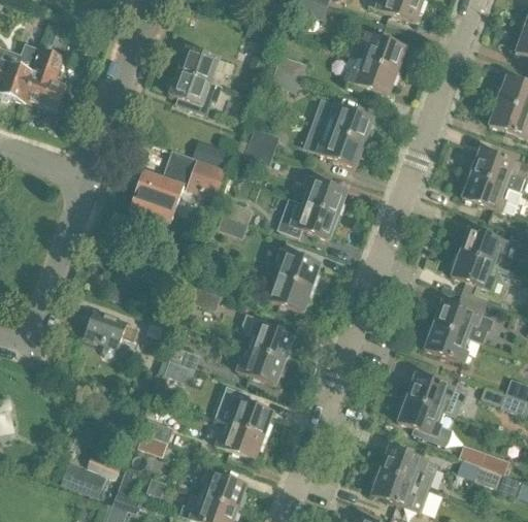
[(377,0),(374,7),(415,22),(423,0),(377,0)]
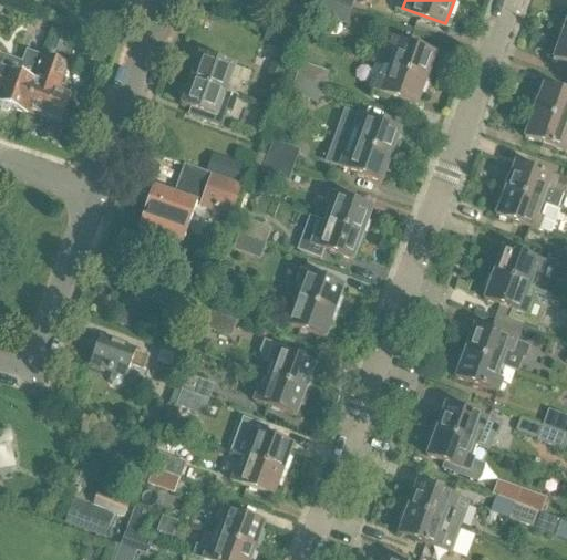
[(566,30),(562,29),(552,55),(566,60),(566,30)]
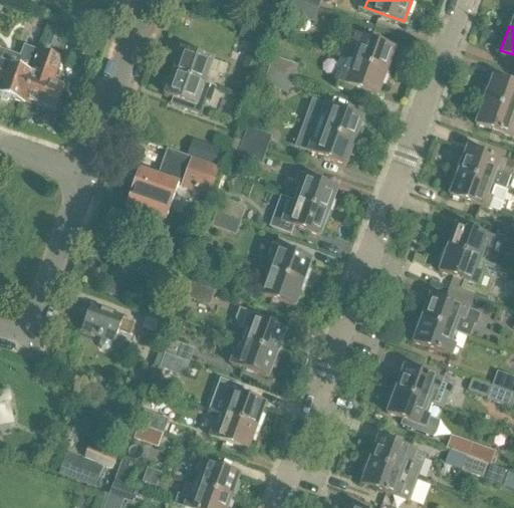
[(387,69),(390,70),(395,57),(392,56),(395,46),(355,31),(353,35),(351,35),(343,38),(338,52),(349,56),(387,69)]
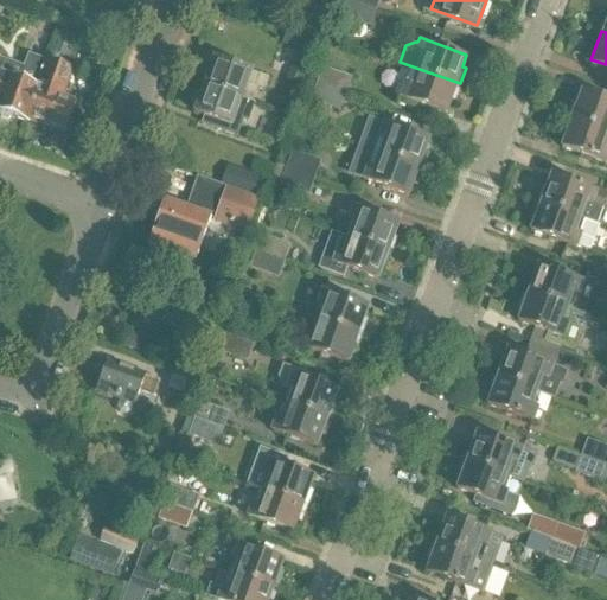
[(32,100),(48,55),(27,49),(24,61),(0,52),(0,90),(1,91),(0,96),(0,107),(0,112),(8,114),(11,112),(29,117),(29,115),(30,115),(34,101),(32,100)]
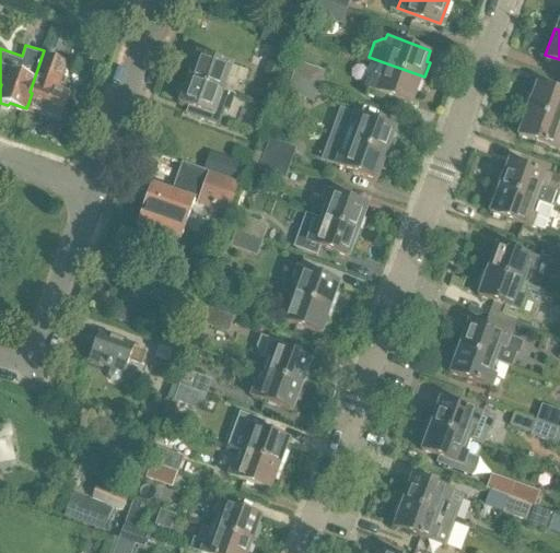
[(197,49),(188,74),(233,90),(238,77),(244,79),(248,68),(197,49)]
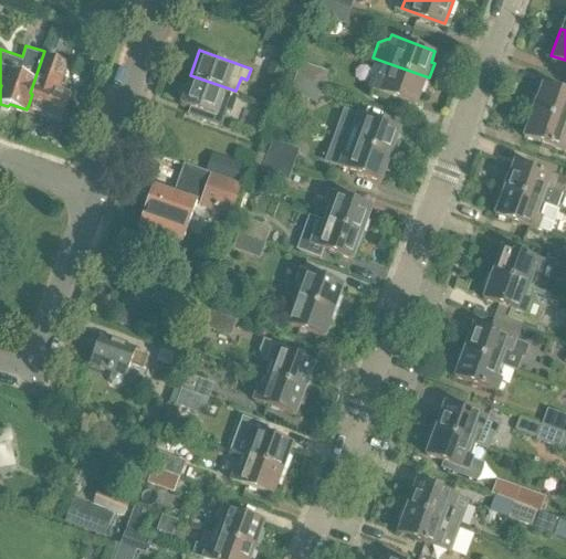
[(32,94),(28,107),(60,119),(61,117),(64,118),(67,113),(69,108),(65,103),(70,93),(72,93),(75,85),(58,78),(60,73),(63,74),(67,60),(44,51),(30,93),(32,94)]
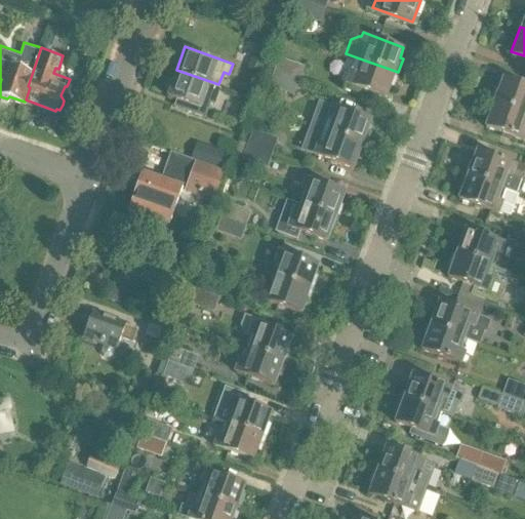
[(305,63),(279,53),(274,68),(299,77),(305,63)]
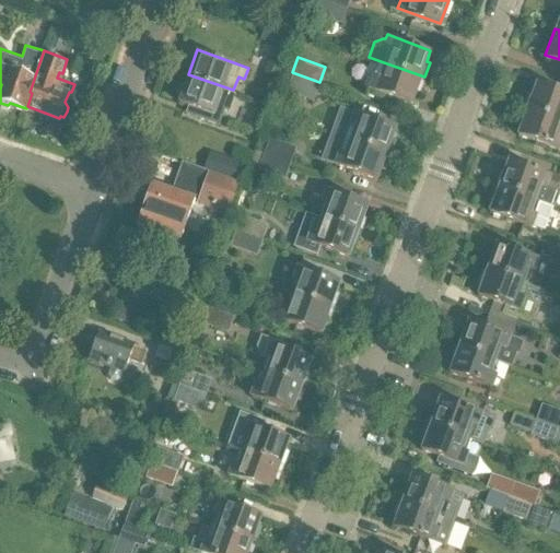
[(373,72),(369,84),(411,101),(416,90),(420,91),(424,77),(421,75),(381,61),(376,73),(373,72)]
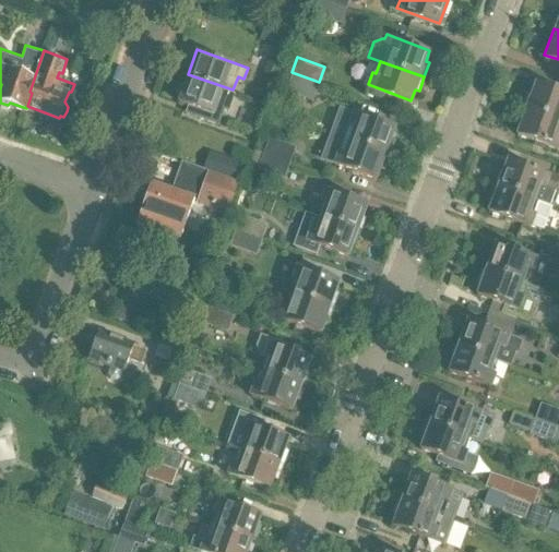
[(286,87),(312,97),(319,82),(292,72),(286,87)]
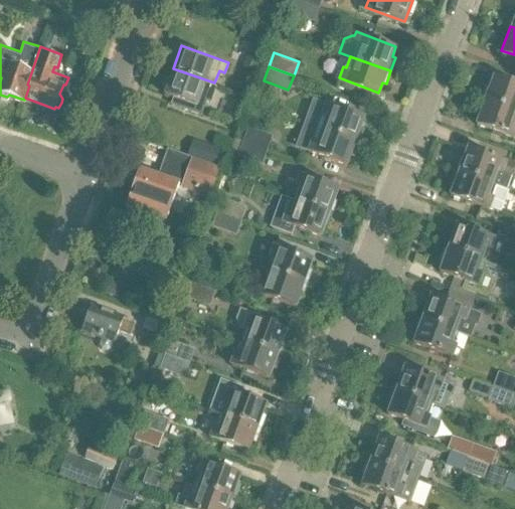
[(173,94),(172,97),(170,101),(201,112),(206,99),(210,100),(216,83),(214,82),(173,68),(165,91),(173,94)]
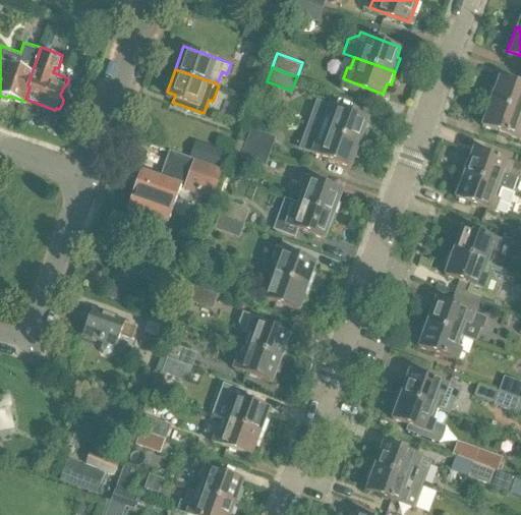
[(520,82),(499,74),(489,99),(520,109),(520,82)]
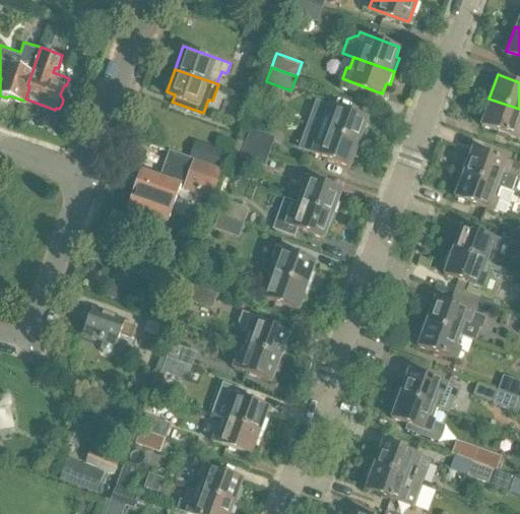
[(519,109),(489,99),(480,122),(519,136),(519,109)]
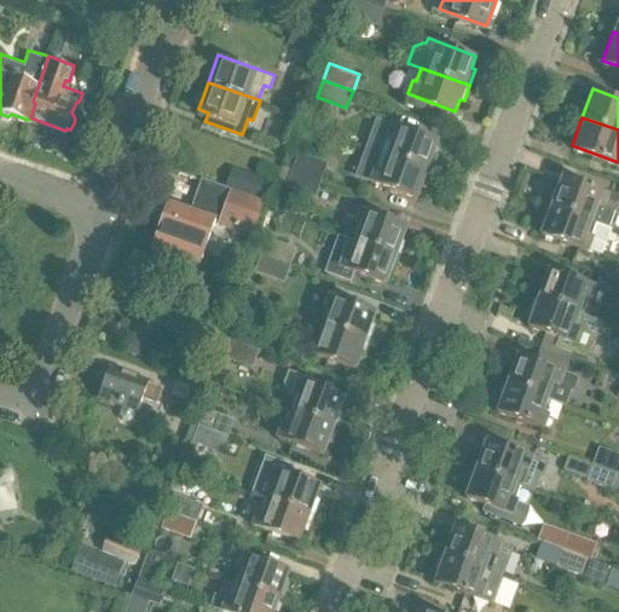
[(383,121),(375,148),(383,150),(432,168),(438,153),(433,150),(438,138),(389,121),(388,123),(383,121)]
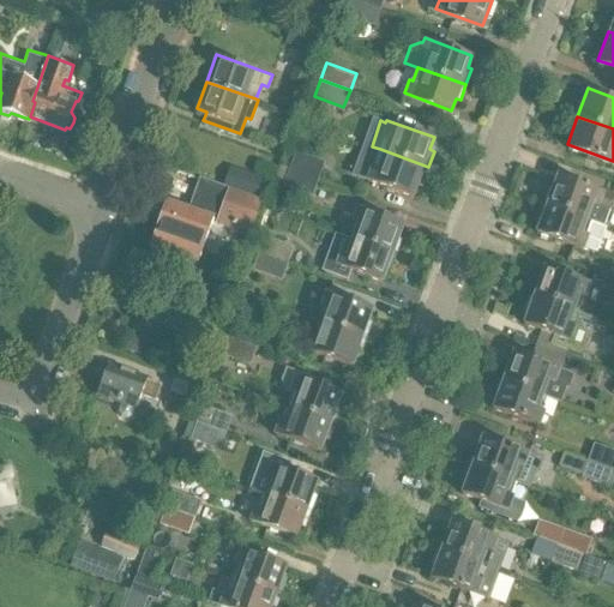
[(325,158),(295,146),(289,166),(318,175),(325,158)]
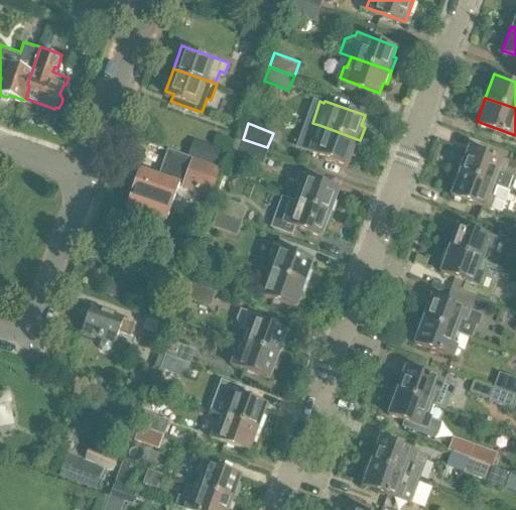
[(360,140),(319,125),(314,137),(311,136),(307,147),(348,162),(352,152),(355,153),(360,140)]
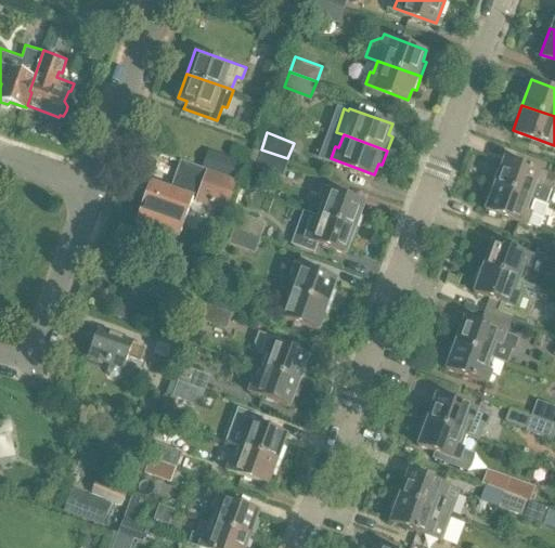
[(214,148),(208,166),(231,174),(237,156),(214,148)]
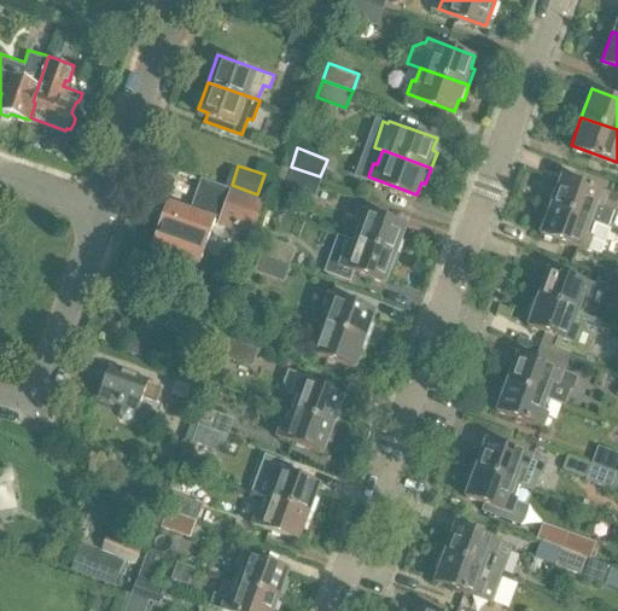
[(285,182),(315,193),(320,176),(291,167),(285,182)]
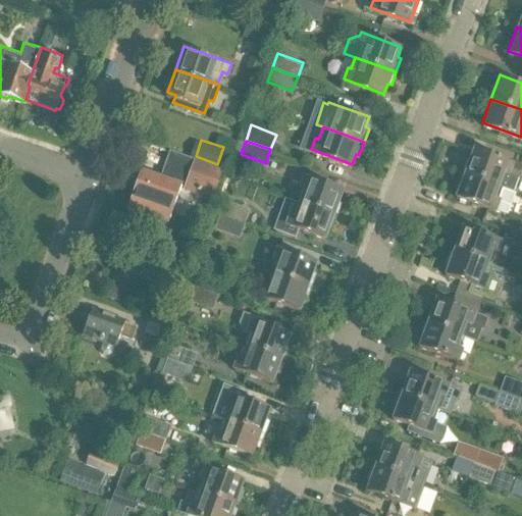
[(473,146),(464,170),(513,189),(521,163),(521,162),(489,150),(488,152),(473,146)]
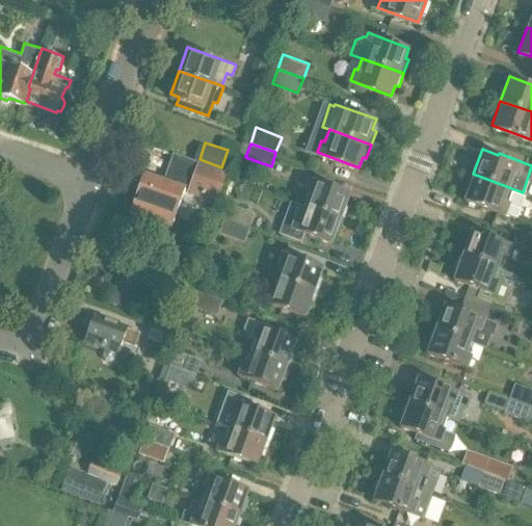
[(225,171),(193,159),(171,152),(162,179),(143,173),(130,210),(171,225),(185,186),(188,187),(187,191),(215,201),(225,171)]
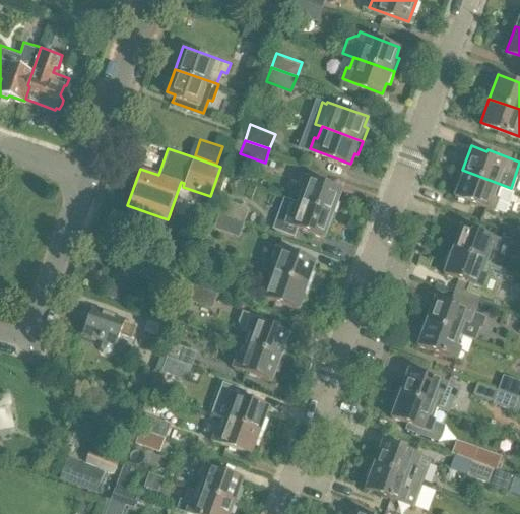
[(454,194),(495,209),(496,206),(505,209),(513,188),(511,188),(462,170),(454,194)]
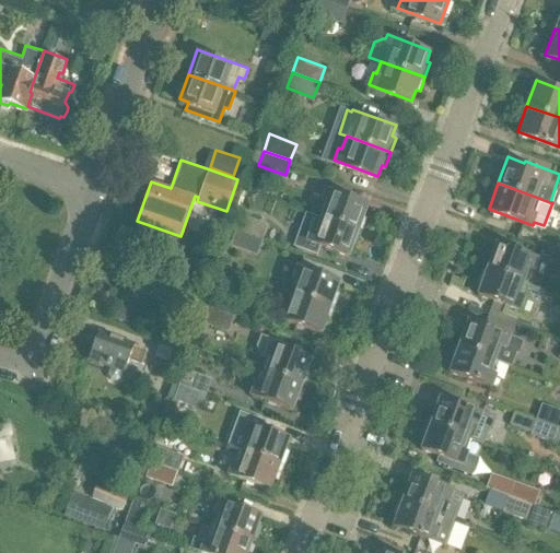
[(324,186),(319,199),(323,200),(318,213),(362,228),(368,214),(363,213),(368,202),(324,186)]
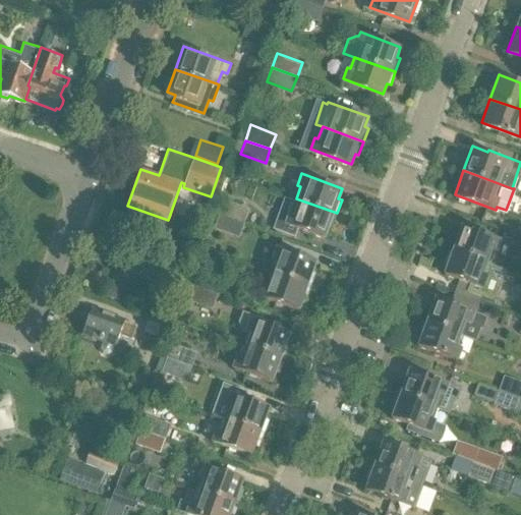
[(249,206),(224,196),(219,211),(244,220),(249,206)]
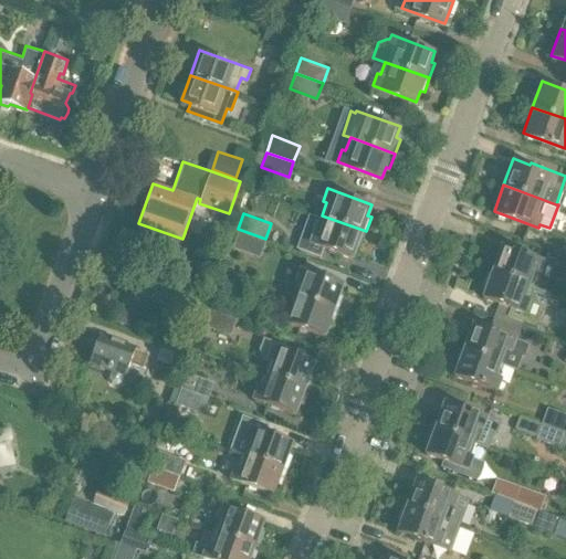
[(314,228),(310,240),(353,255),(357,244),(360,245),(366,231),(322,215),(316,229),(314,228)]
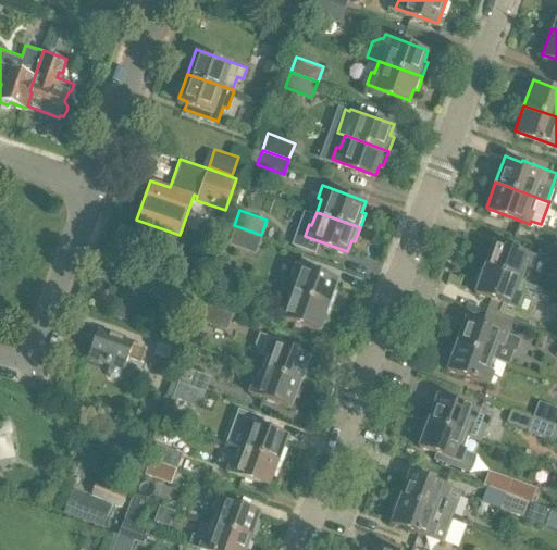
[(229,241),(256,251),(261,235),(234,225),(229,241)]
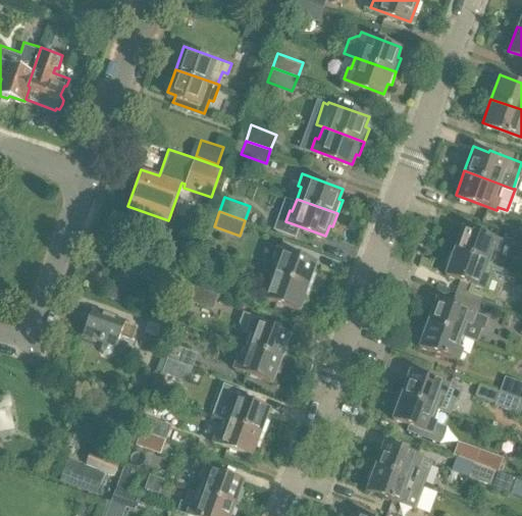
[(503,239),(462,224),(453,248),(490,262),(496,250),(499,251),(503,239)]
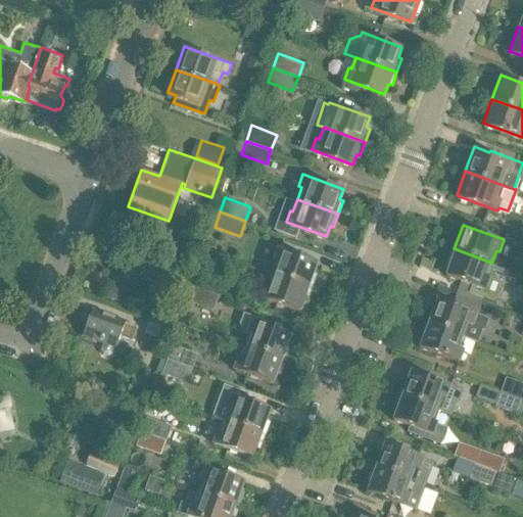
[(277,246),(272,257),(275,260),(271,271),(312,286),(317,273),(314,272),(317,262),(277,246)]
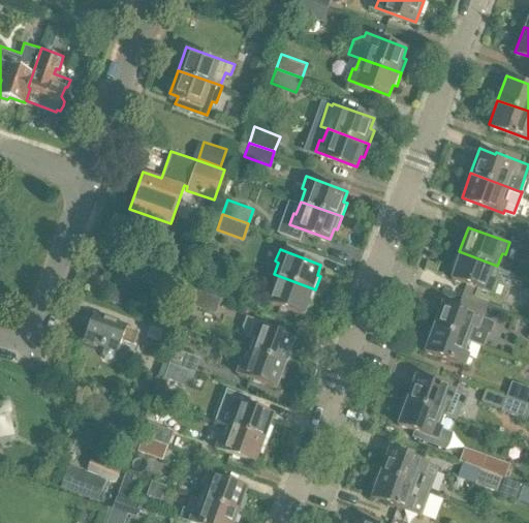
[(497,266),(459,251),(450,276),(492,290),(496,279),(493,277),(497,266)]
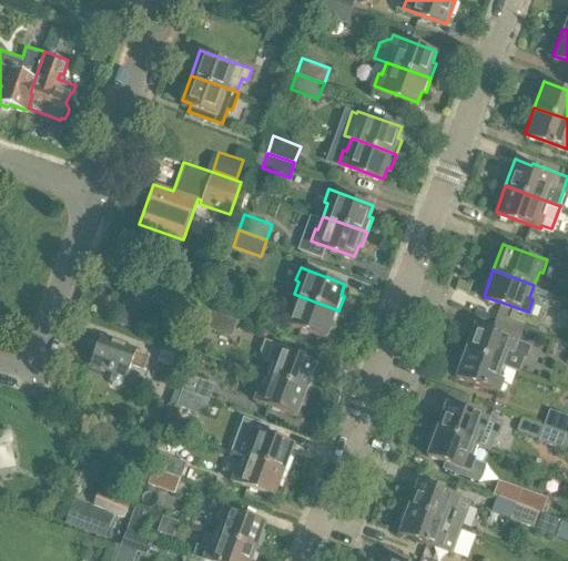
[(243,303),(216,293),(211,308),(237,318),(243,303)]
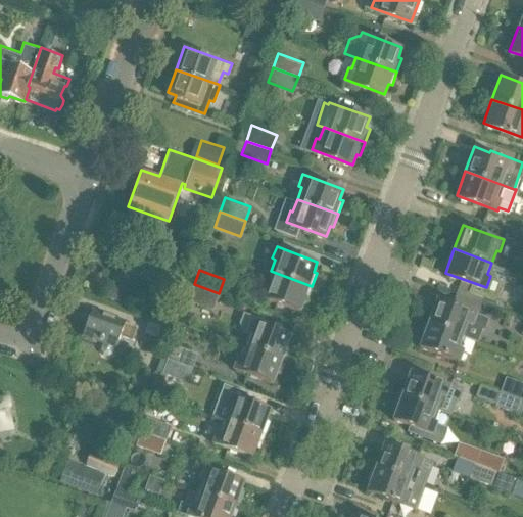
[(264,282),(259,293),(300,309),(303,298),(307,299),(312,286),(271,271),(266,283),(264,282)]
